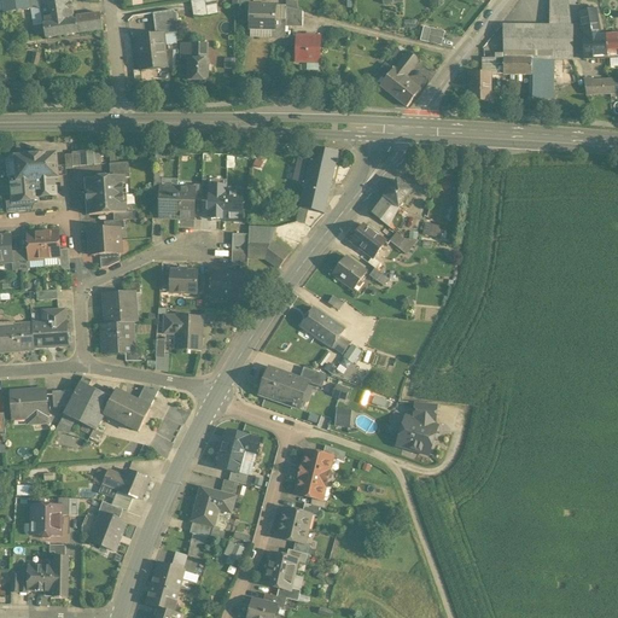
[(3,0),(5,13),(41,9),(40,0),(3,0)]
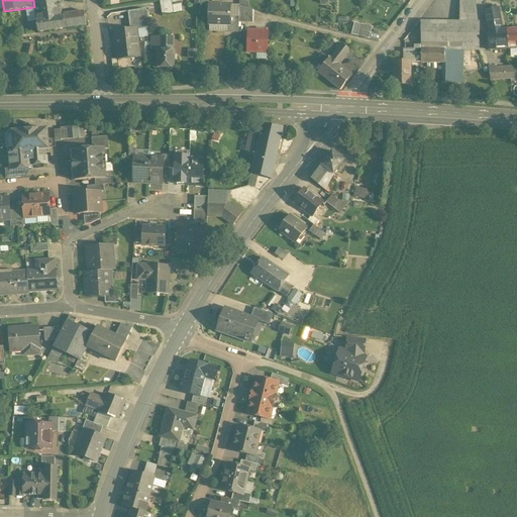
[(33,0),(34,7),(35,12),(61,9),(59,0),(33,0)]
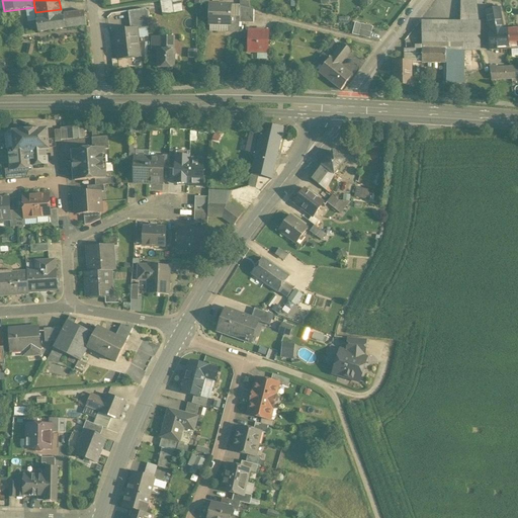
[(166,0),(161,1),(163,15),(174,14),(171,0),(166,0)]
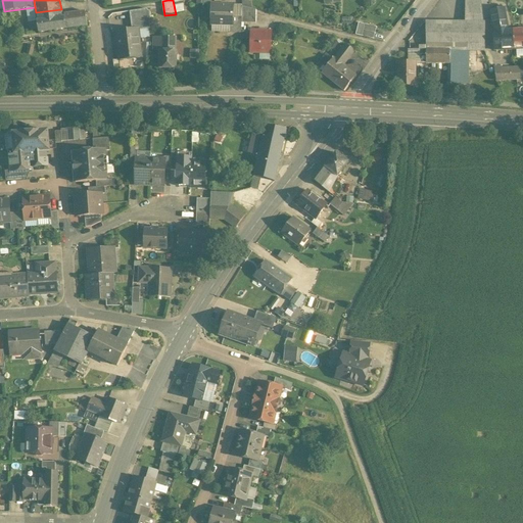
[(481,0),(465,0),(465,22),(484,22),(481,0)]
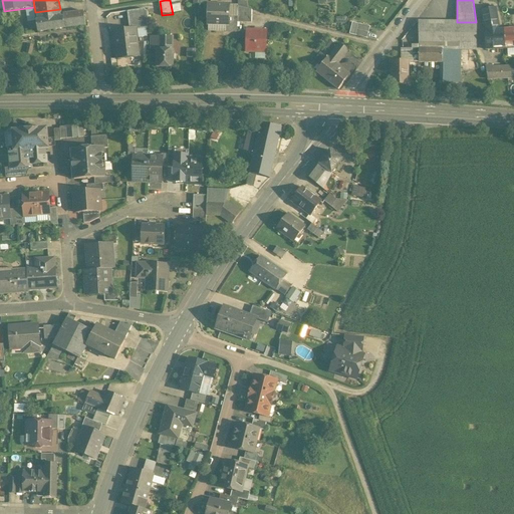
[(230,5),(209,5),(208,4),(207,24),(208,24),(226,25),(230,25),(230,16),(230,5)]
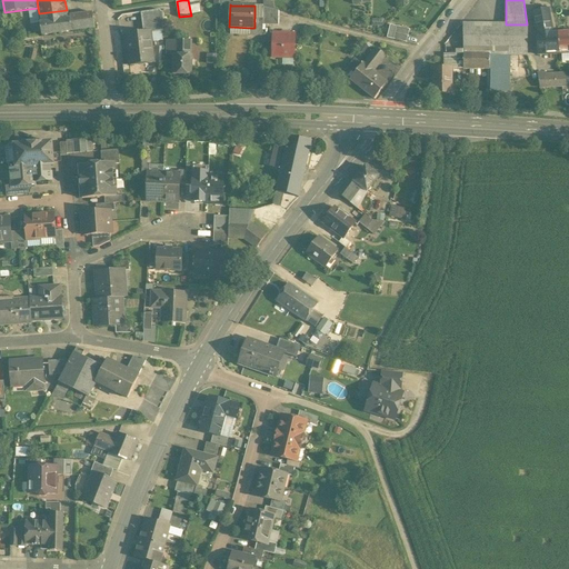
[(279,11),(263,7),(263,25),(278,26),(279,11)]
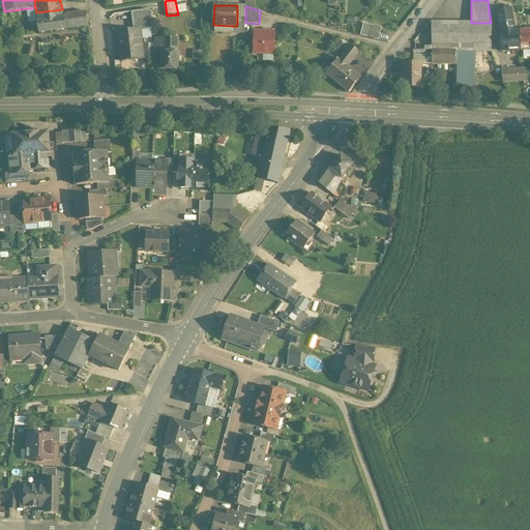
[(62,9),(36,12),(37,21),(63,18),(63,15),(62,9)]
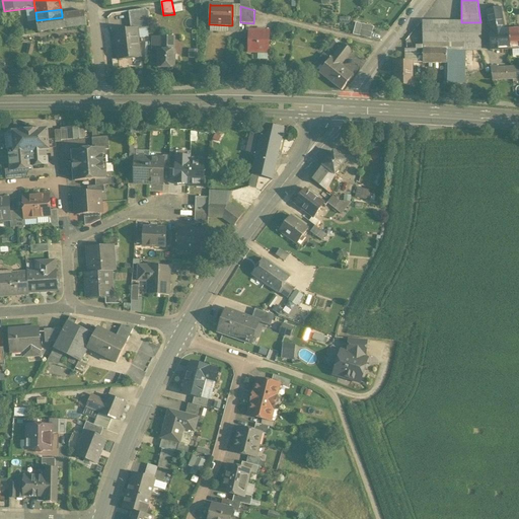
[(146,9),(130,11),(133,29),(137,29),(138,29),(149,29),(150,13),(150,12),(146,9)]
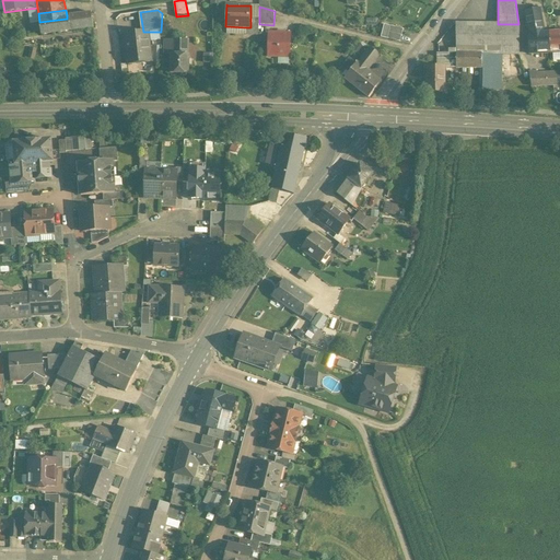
[(544,26),(540,10),(525,12),(528,28),(529,28),(529,33),(531,55),(551,54),(551,53),(550,33),(550,32),(544,32),(543,26),(544,26)]
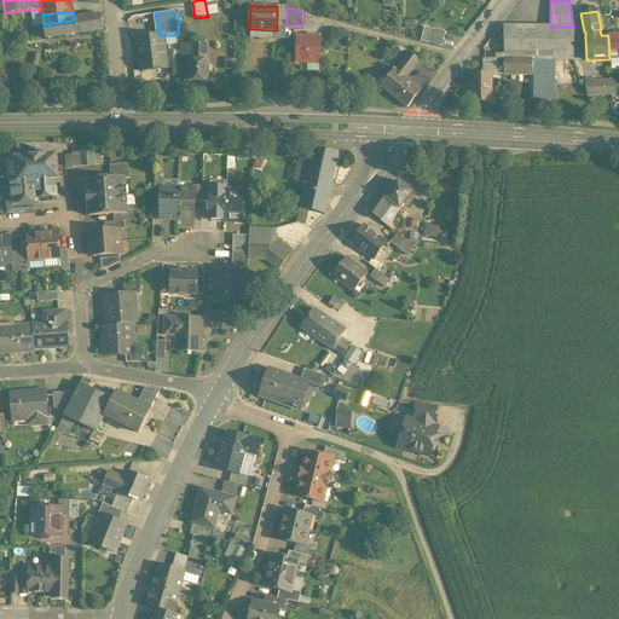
[(100,13),(74,17),(74,21),(76,21),(79,34),(103,30),(100,13)]
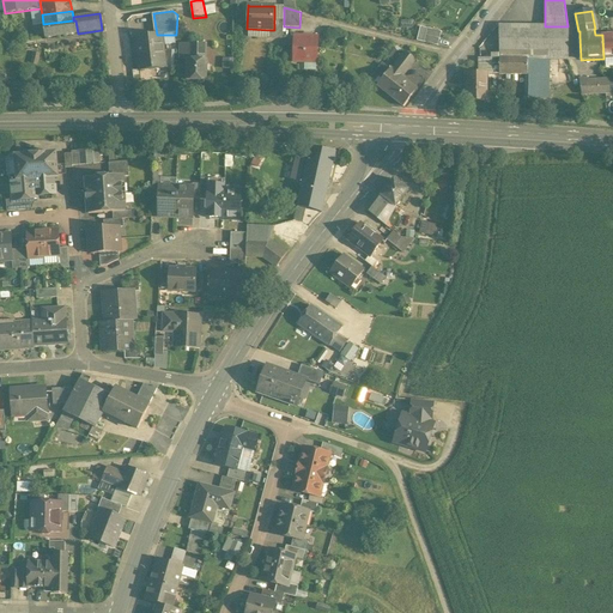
[(284,19),(274,19),(274,30),(269,30),(269,38),(283,38),(284,19)]
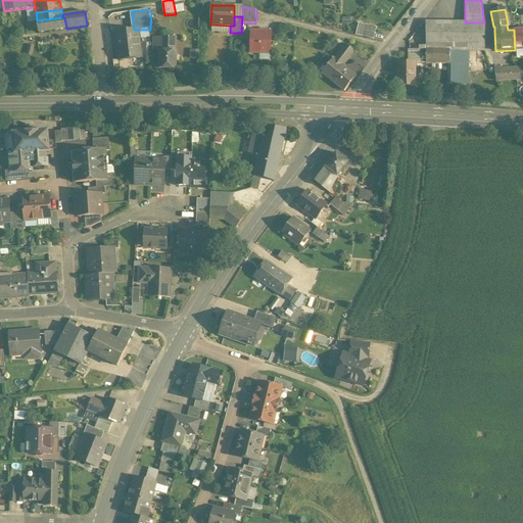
[(62,17),(37,20),(39,33),(66,29),(64,17),(62,17)]
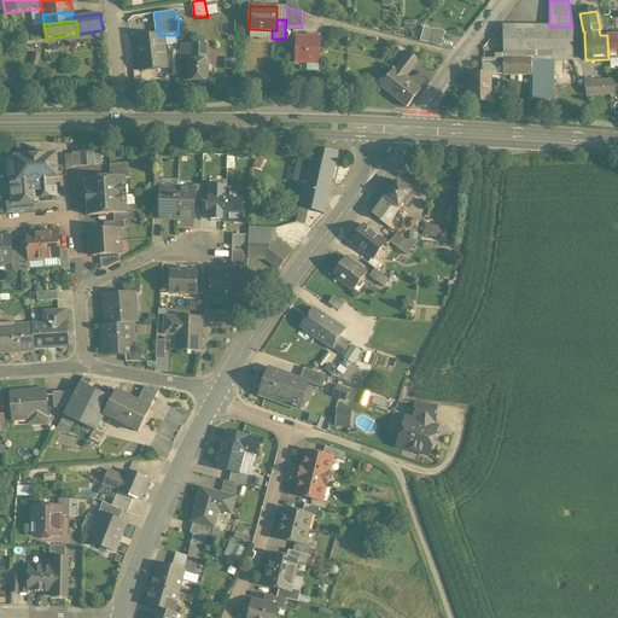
[(549,27),(503,25),(503,56),(503,58),(532,58),(532,75),(541,75),(540,99),(554,100),(554,60),(573,60),(573,27),(572,27),(549,27)]
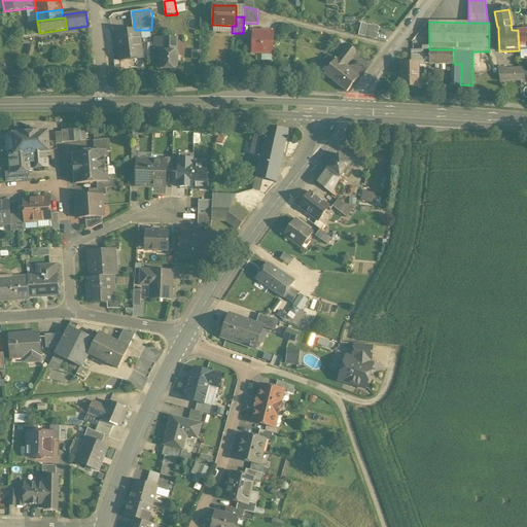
[(362,24),(359,35),(377,39),(380,28),(362,24)]
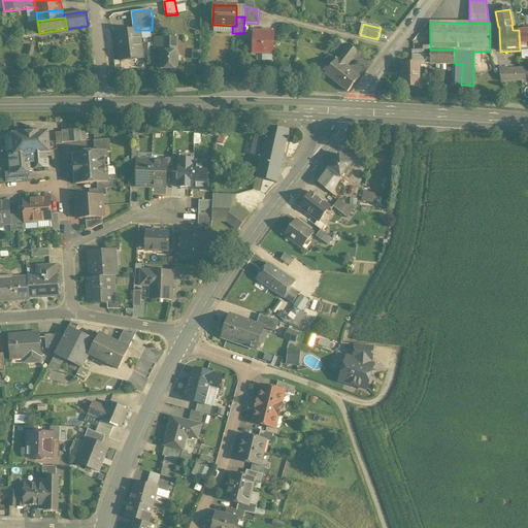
[(135,30),(118,32),(121,61),(143,58),(140,30),(139,30),(135,30)]
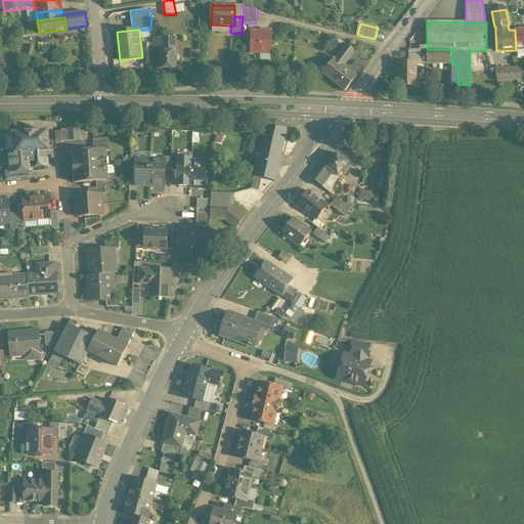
[(176,30),(163,30),(163,37),(175,38),(176,30)]
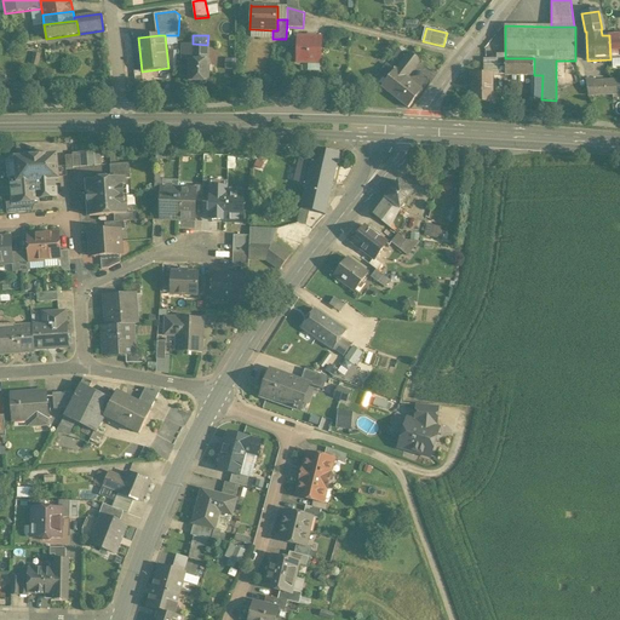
[(619,35),(609,36),(610,58),(619,57),(619,35)]
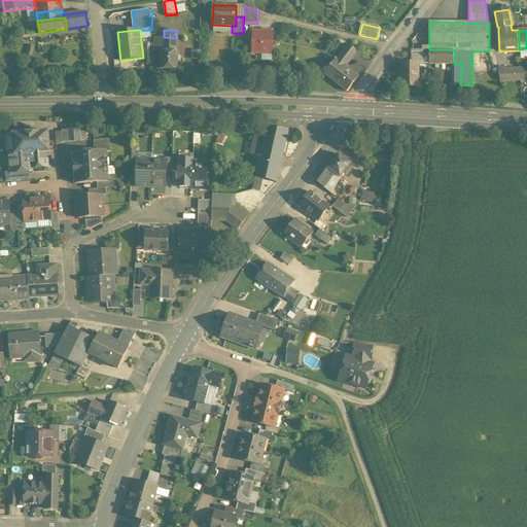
[(273,32),(253,31),(253,53),(265,54),(272,54),(273,32)]
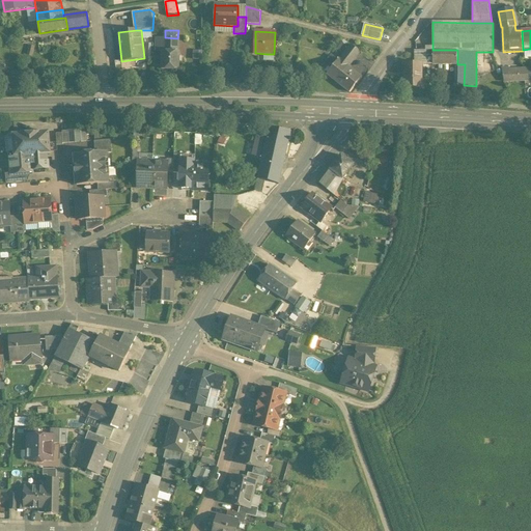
[(177,38),(165,37),(165,51),(177,52),(177,38)]
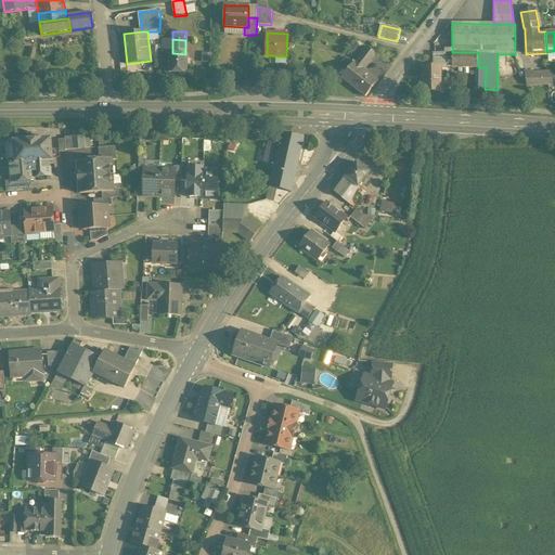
[(362,44),(357,40),(349,49),(356,53),(362,44)]
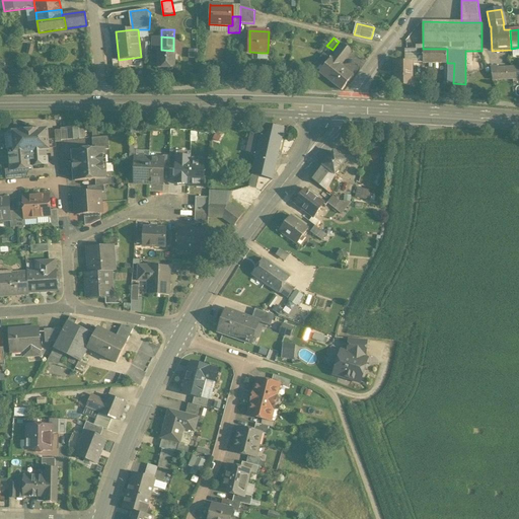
[(343,44),(338,51),(345,56),(347,58),(352,51),(343,44)]
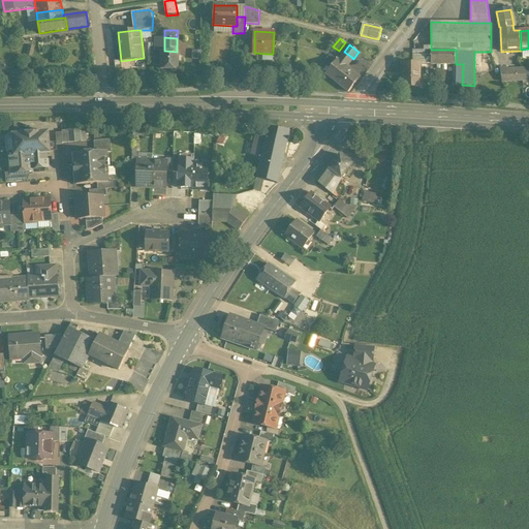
[(431,50),(424,50),(424,51),(424,64),(431,64),(454,65),(454,64),(456,64),(456,50),(431,50)]
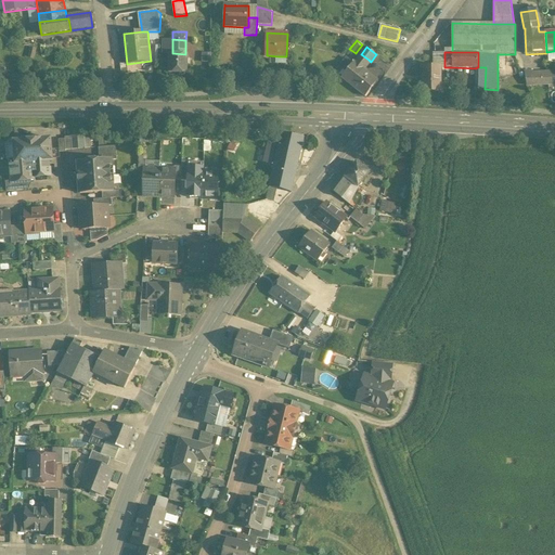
[(172,53),(169,53),(169,73),(178,74),(180,76),(184,76),(186,74),(188,74),(188,54),(185,54),(172,53)]
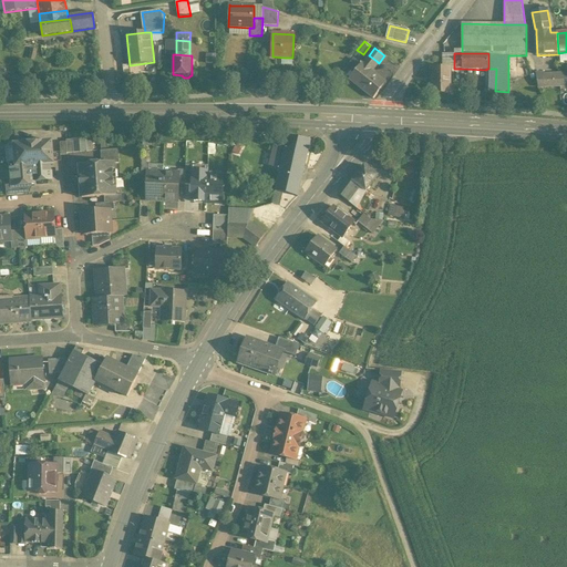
[(454,54),(444,54),(444,69),(451,69),(454,69),(454,54)]
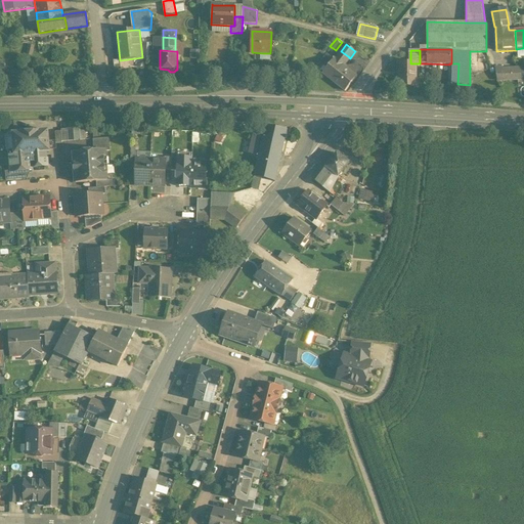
[(341,51),(335,58),(342,63),(348,56),(341,51)]
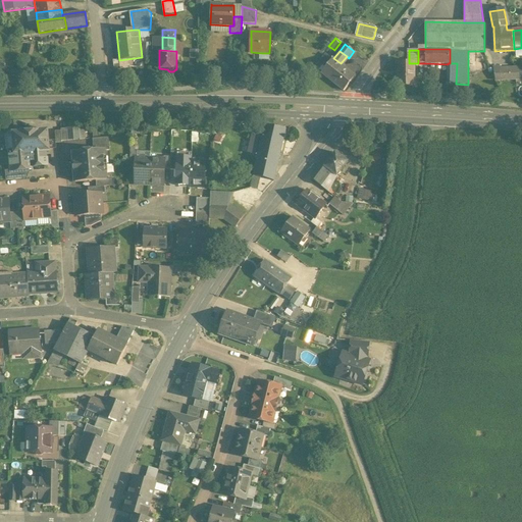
[(332,59),(325,54),(315,68),(344,91),(356,75),(343,65),(341,63),(333,58),(332,59)]
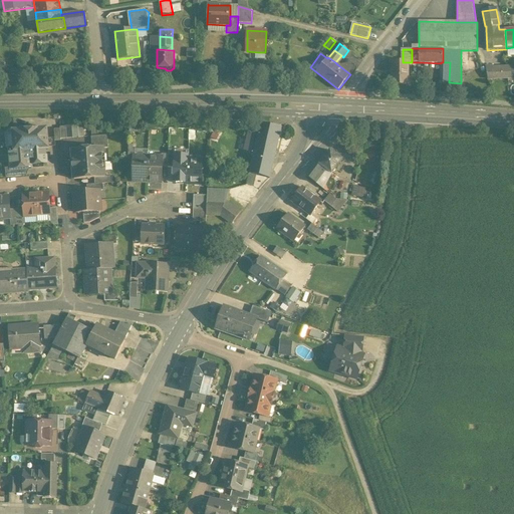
[(341,55),(335,62),(337,64),(343,57),(341,55)]
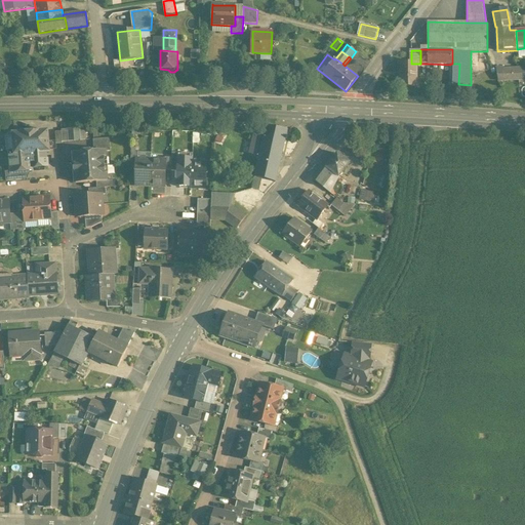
[(40,57),(34,65),(38,69),(44,62),(40,57)]
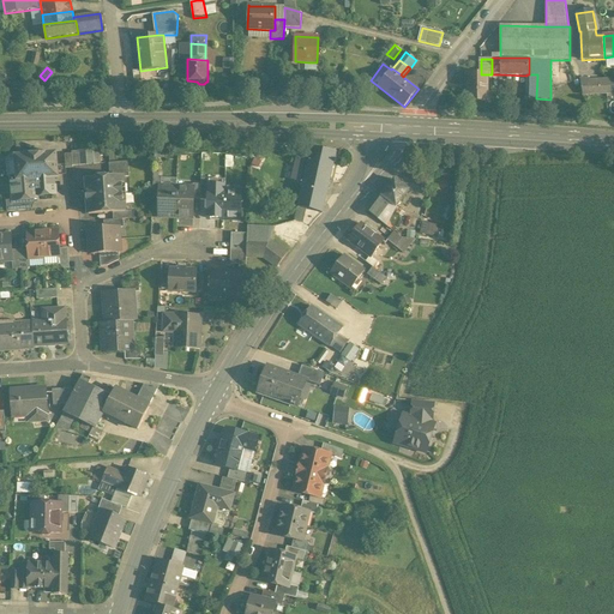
[(481,74),(468,73),(468,102),(488,102),(488,74),(481,74)]
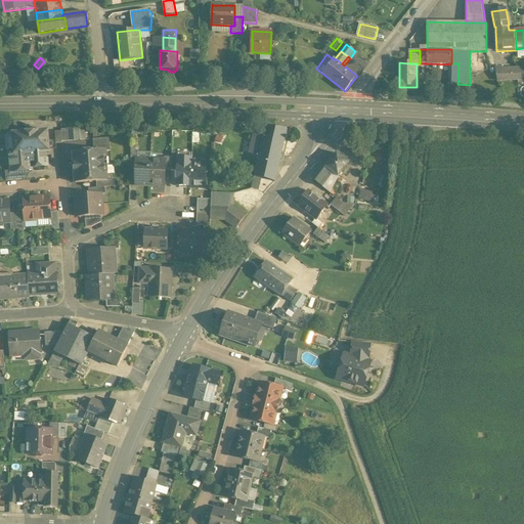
[(451,63),(449,63),(449,64),(449,84),(457,84),(459,63),(451,63)]
